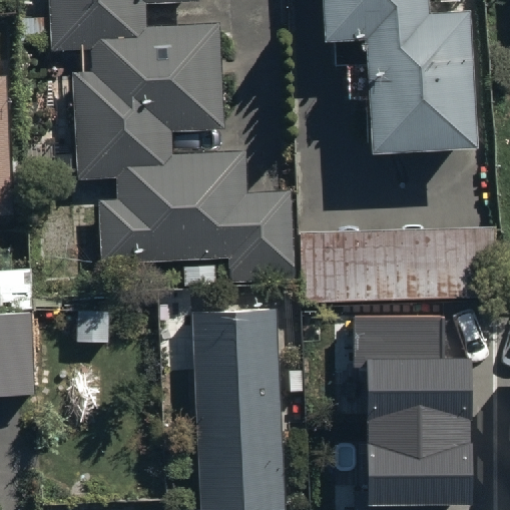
[(49,0),(50,51),(90,51),(90,70),(72,70),(73,177),(122,177),(122,196),(104,196),(104,263),(161,263),(161,251),(227,251),(227,262),(290,262),(290,150),(171,151),(171,128),(217,127),(216,22),(148,22),(148,1),(192,1),(192,0),(49,0)]
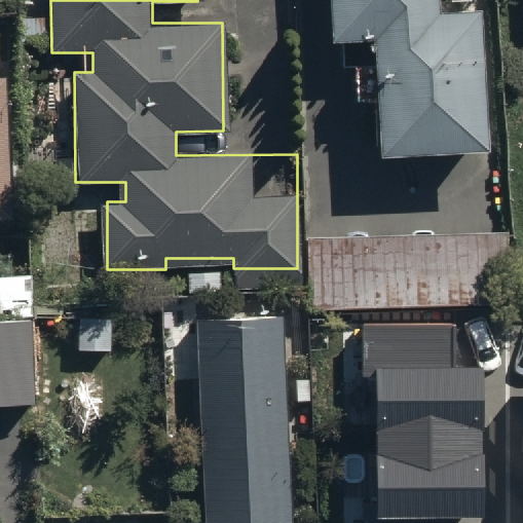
[(335,0),(337,42),(378,41),(378,57),(360,57),(361,95),(383,94),(385,154),(491,151),(487,10),(442,11),(441,0),(335,0)]
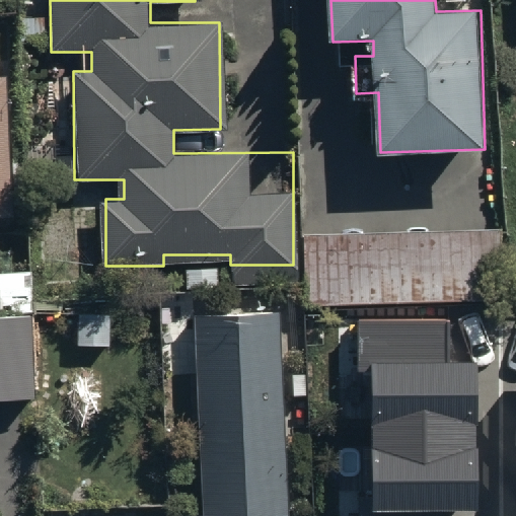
[(0,78),(0,215),(10,216),(7,78),(0,78)]
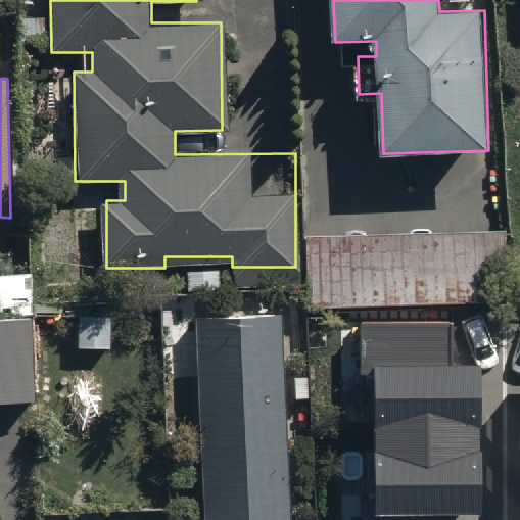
[(504,229),(334,227),(333,309),(503,310),(504,229)]
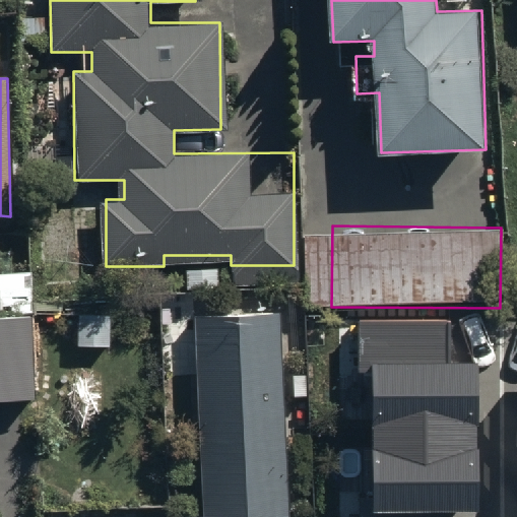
[(200,318),(204,516),(285,516),(280,316),(200,318)]
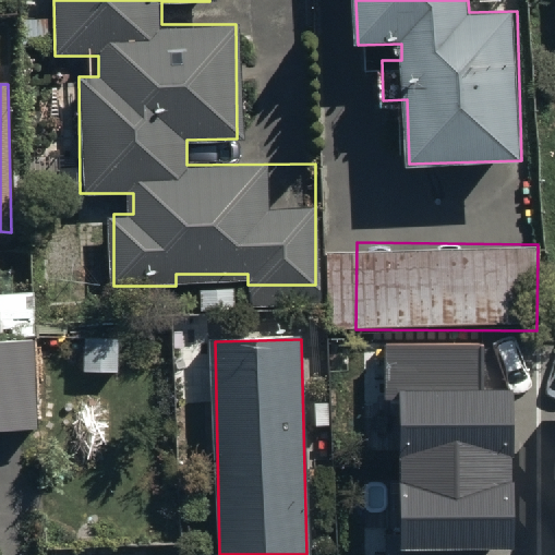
[(35,342),(0,344),(0,431),(38,430),(35,342)]
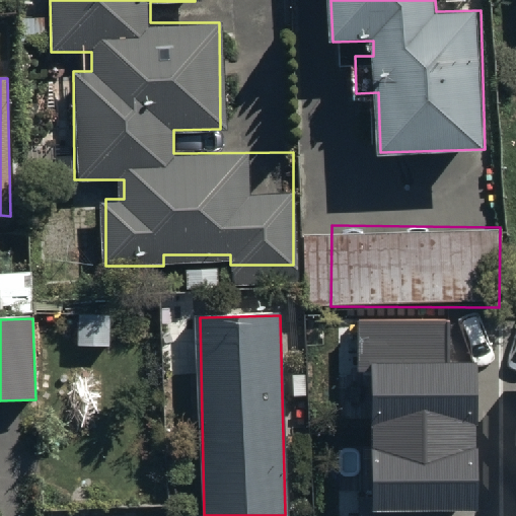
[(451,323),(363,323),(364,372),(382,372),(383,501),(364,501),(363,515),(453,515),(453,504),(468,504),(468,486),(474,486),(473,383),(468,383),(468,369),(451,369),(451,323)]
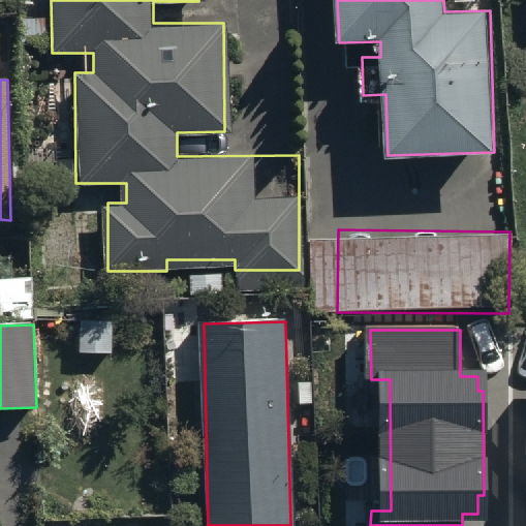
All buildings are outlined.
